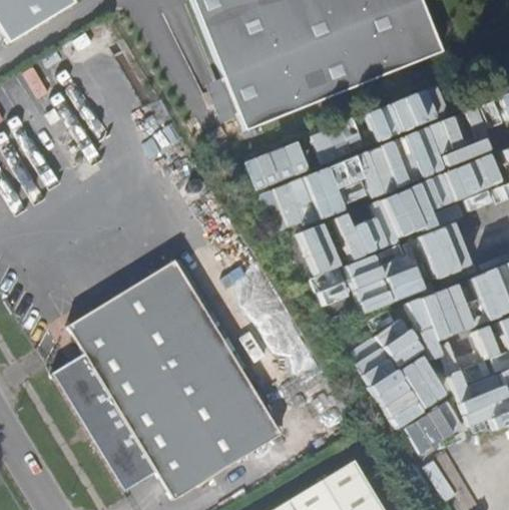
[(0,0),(0,23),(11,41),(77,1),(76,0),(0,0)]
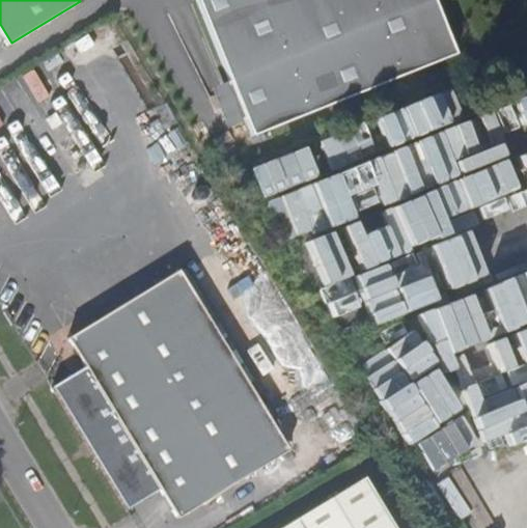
[(461,57),(442,0),(205,0),(231,78),(219,83),(218,88),(229,123),(252,116),(255,124),(461,57)]
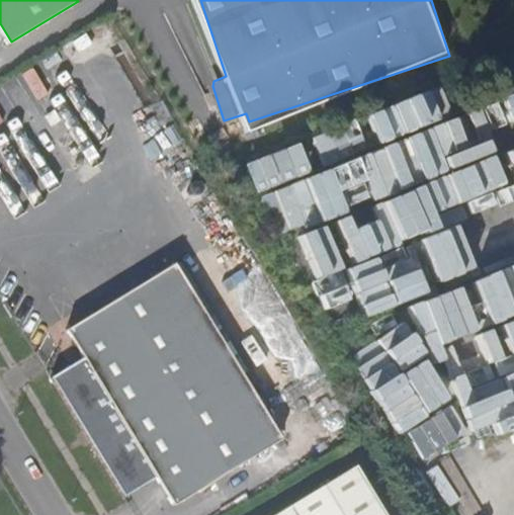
[(443,83),(422,92),(432,117),(453,108),(443,83)]
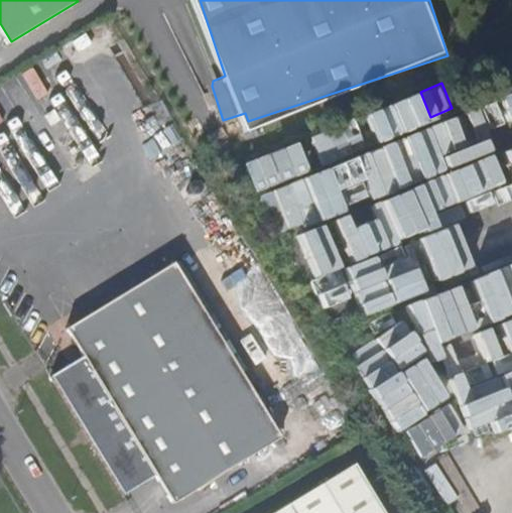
[(511,99),(325,158),(317,135),(251,156),(276,236),(295,230),(324,317),(357,307),(358,309),(476,272),(458,214),(511,197),(511,99)]
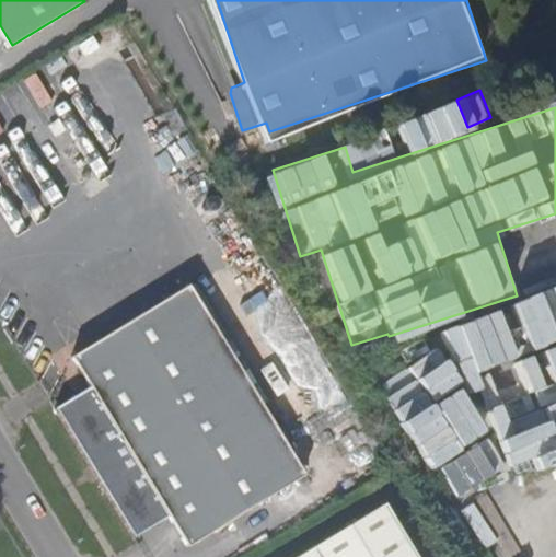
[(0,131),(10,127),(0,111),(0,131)]
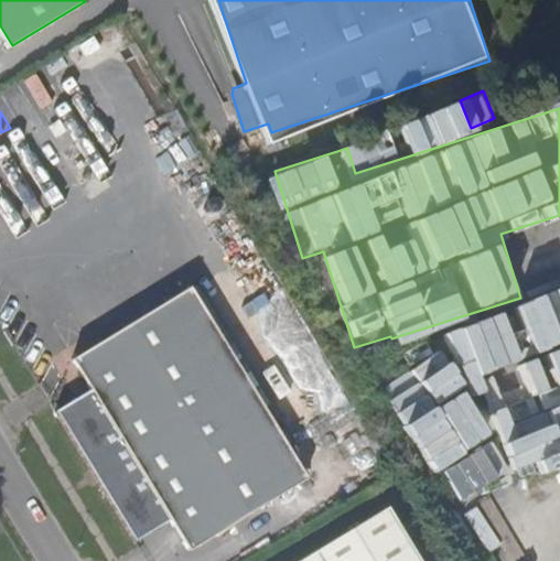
[(405,122),(418,151),(443,139),(430,111),(405,122)]
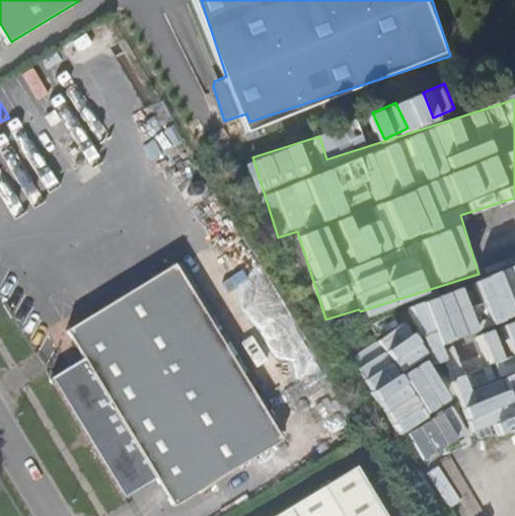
[(462,285),(413,301),(433,363),(449,357),(455,376),(496,363),(500,377),(475,385),(481,397),(467,402),(477,431),(500,424),(502,431),(514,426),(514,245),(502,250),(508,268),(462,283),(462,285)]
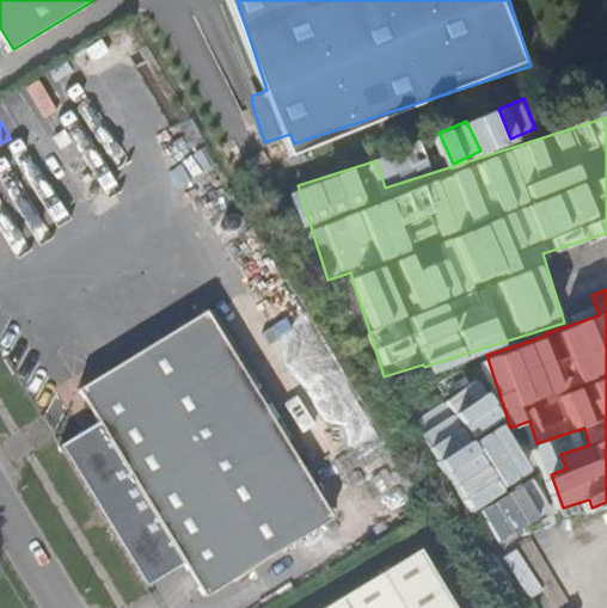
[(63,442),(149,584),(186,560),(207,594),(335,517),(208,308),(81,386),(102,419),(63,442)]
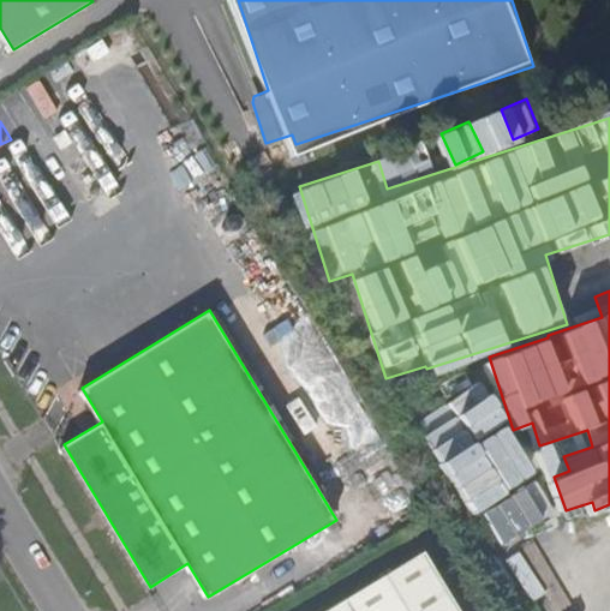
[(489,377),(422,414),(448,463),(450,462),(474,508),(540,472),(489,377)]
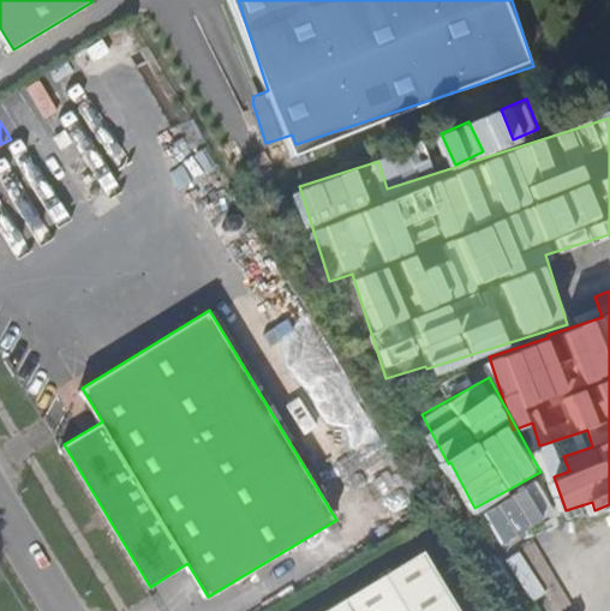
[(546,478),(489,505),(504,539),(562,513),(546,478)]
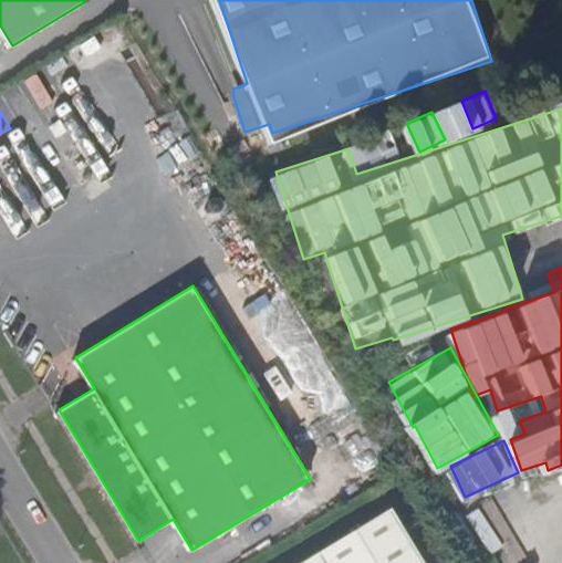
[(427,562),(394,508),(302,562),(427,562)]
